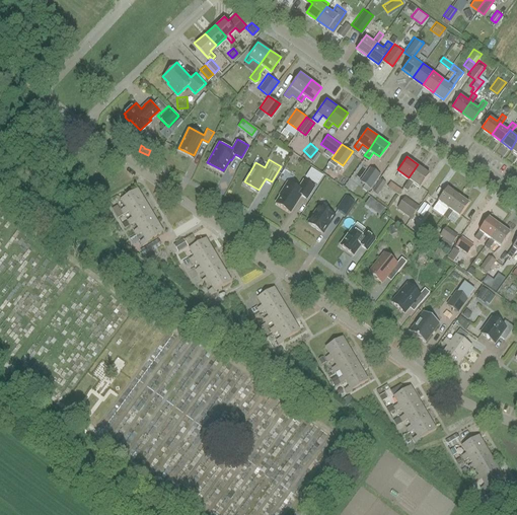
[(380,172),(369,164),(359,178),(370,187),(380,172)]
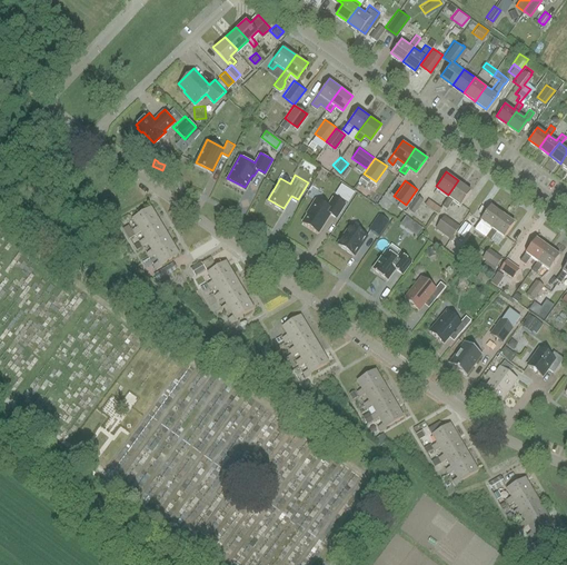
[(447,206),(453,198),(459,204),(470,189),(458,180),(448,195),(443,202),(447,206)]
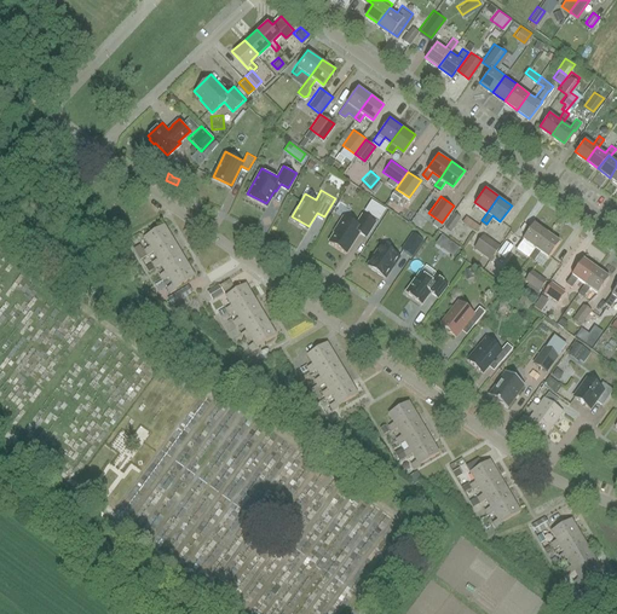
[(459,216),(459,215),(451,210),(451,212),(443,224),(449,229),(459,216)]
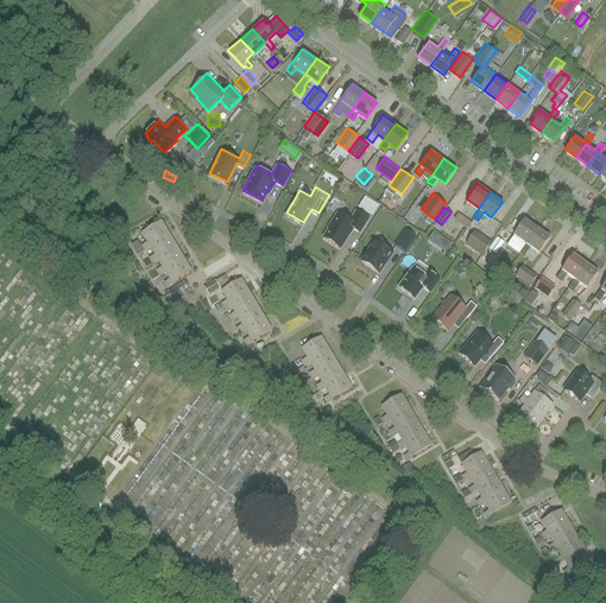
[(324,235),(340,246),(353,226),(360,230),(368,216),(357,209),(349,219),(338,210),(328,226),(330,227),(324,235)]
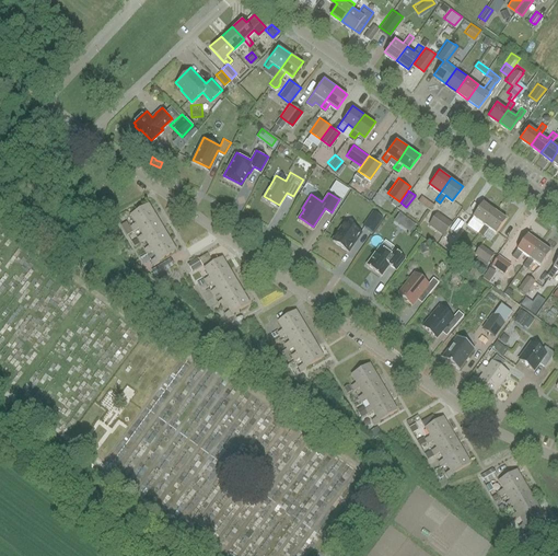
[(428,208),(431,203),(420,194),(417,198),(416,199),(428,208)]
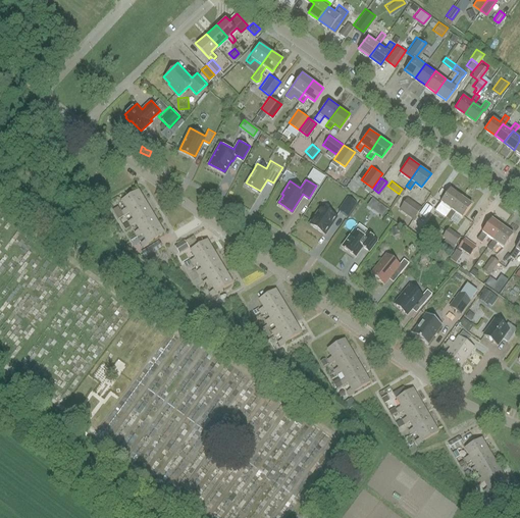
[(139,187),(121,197),(126,205),(121,208),(124,212),(128,209),(128,208),(145,198),(139,187)]
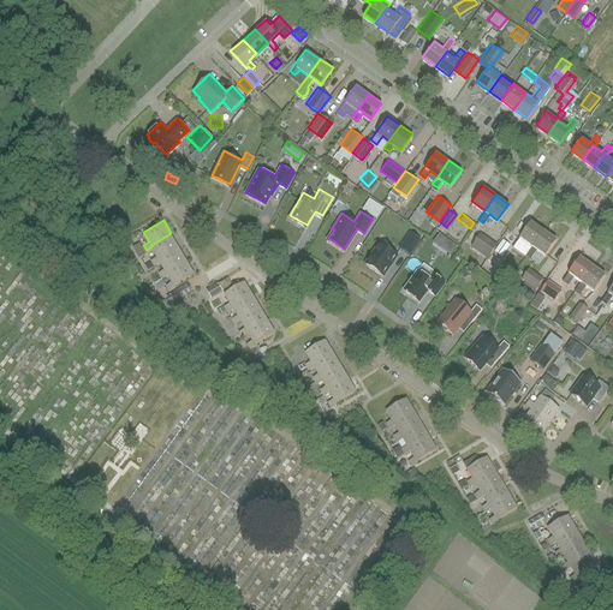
[(533,245),(543,229),(530,220),(519,235),(521,237),(517,240),(529,249),(533,245)]
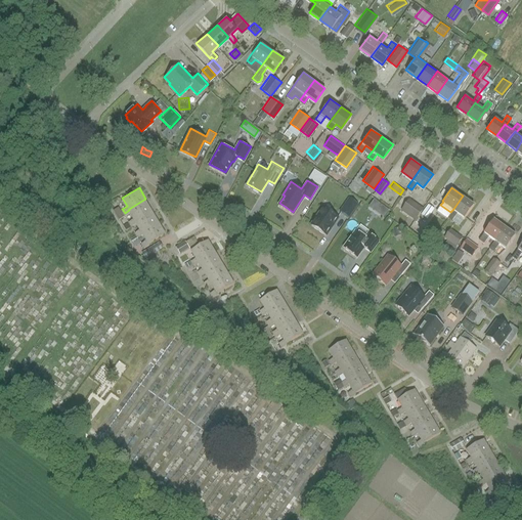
[(347,195),(337,209),(347,215),(356,202),(347,195)]
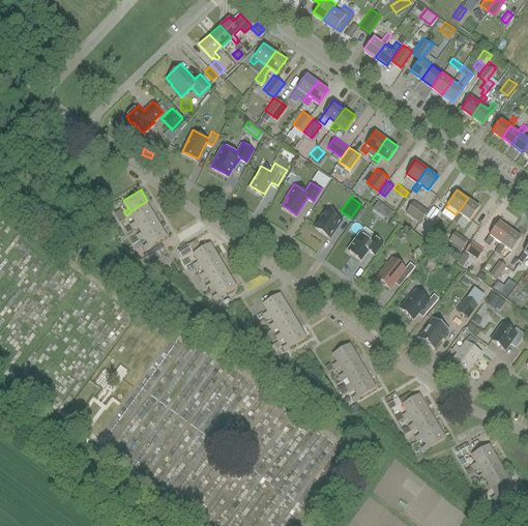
[(428,208),(413,198),(405,210),(419,221),(428,208)]
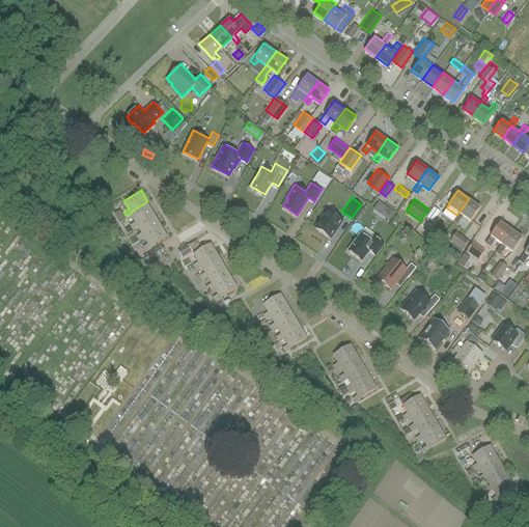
[(469,198),(460,212),(470,219),(480,205),(469,198)]
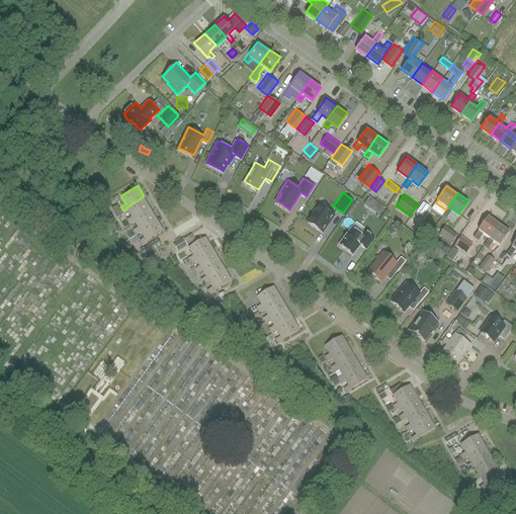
[(132,213),(126,217),(130,222),(135,219),(134,217),(150,206),(144,196),(127,206),(127,207),(132,213)]
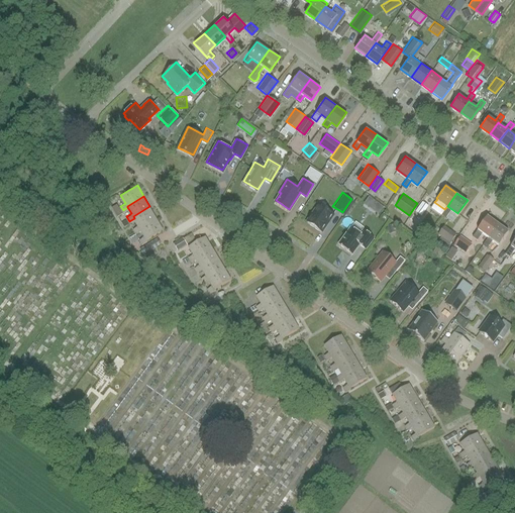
[(427,202),(422,199),(415,209),(420,212),(427,202)]
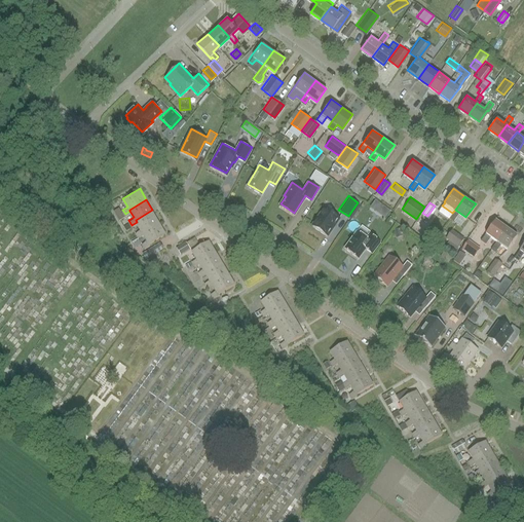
[(117,206),(111,209),(117,218),(122,215),(117,206)]
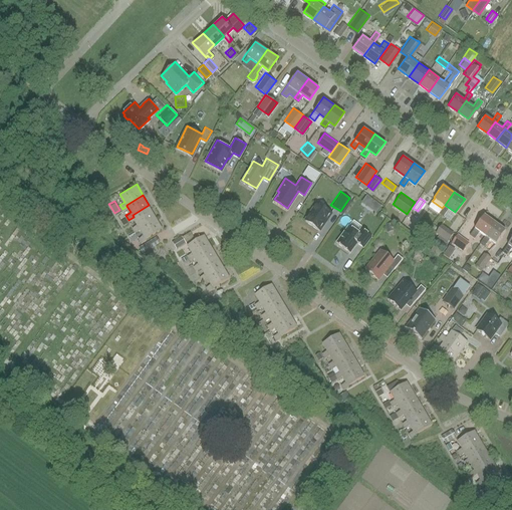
[(331,212),(317,202),(306,218),(319,228),(331,212)]
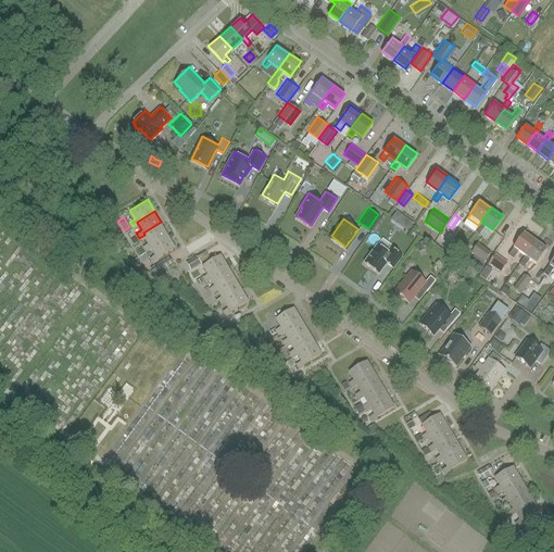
[(148,241),(143,245),(146,249),(151,246),(150,245),(168,234),(161,222),(143,233),(145,235),(148,241)]
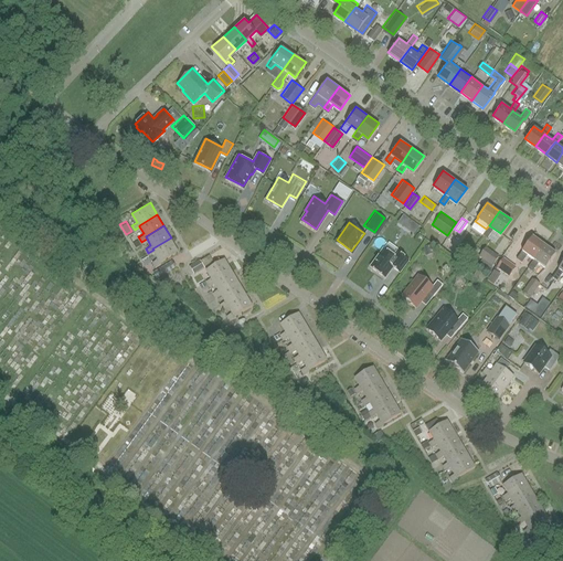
[(534,257),(544,244),(532,235),(517,256),(522,260),(527,253),(534,257)]
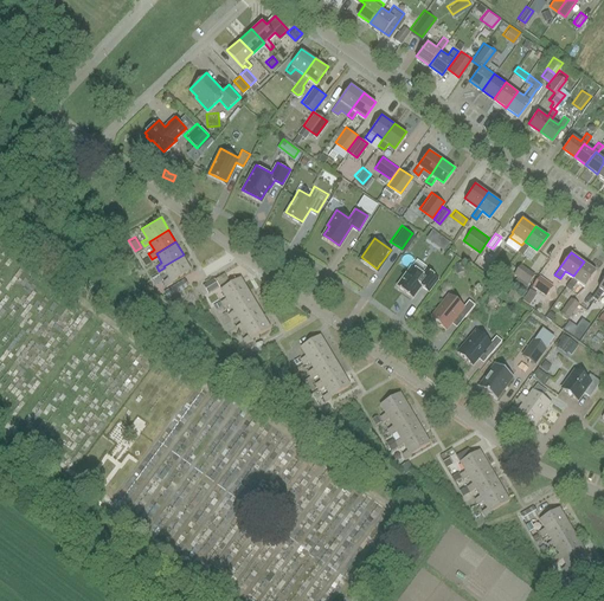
[(169,275),(164,278),(167,284),(173,280),(172,278),(191,267),(184,254),(164,266),(165,267),(169,275)]
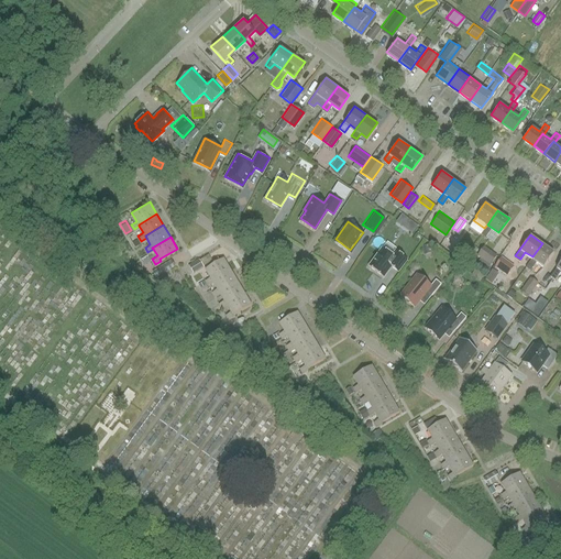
[(483,243),(476,253),(490,263),(497,253),(483,243)]
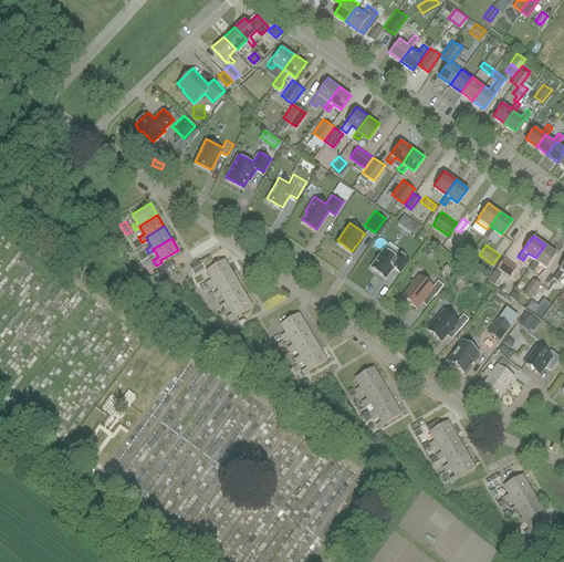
[(533,269),(540,261),(546,267),(556,252),(545,245),(535,258),(529,267),(533,269)]
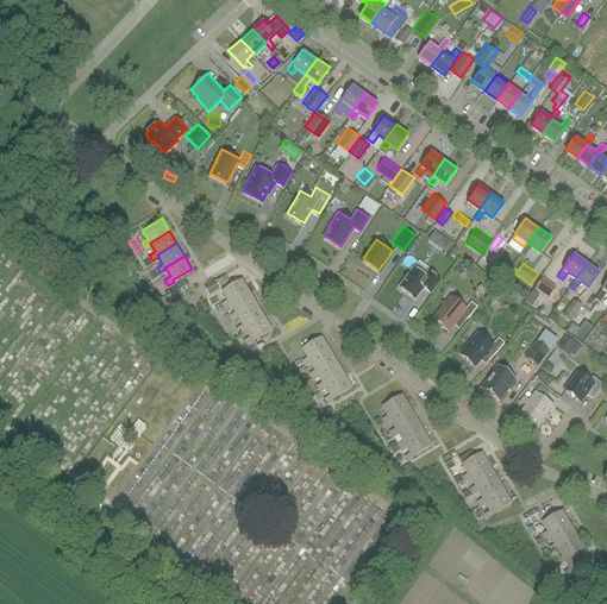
[(425,274),(414,266),(400,285),(415,296),(424,285),(431,290),(440,278),(429,269),(425,274)]
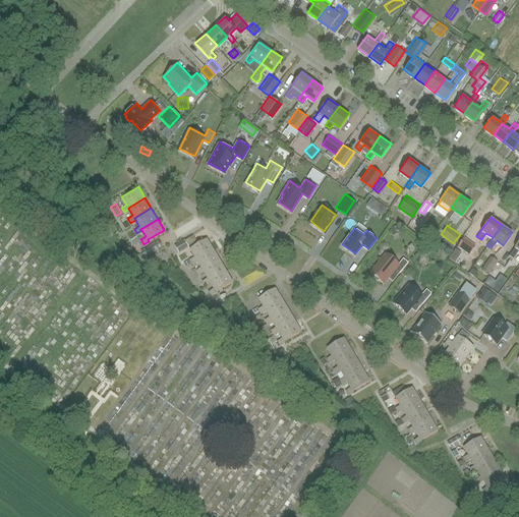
[(475,244),(463,235),(457,244),(469,252),(475,244)]
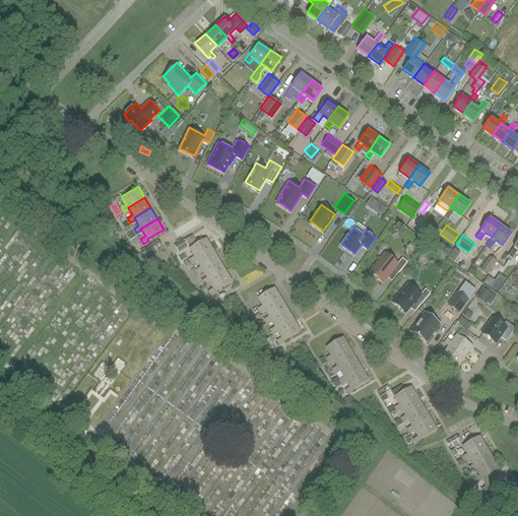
[(206,236),(190,246),(195,254),(190,257),(193,261),(197,258),(196,257),(213,247),(206,236)]
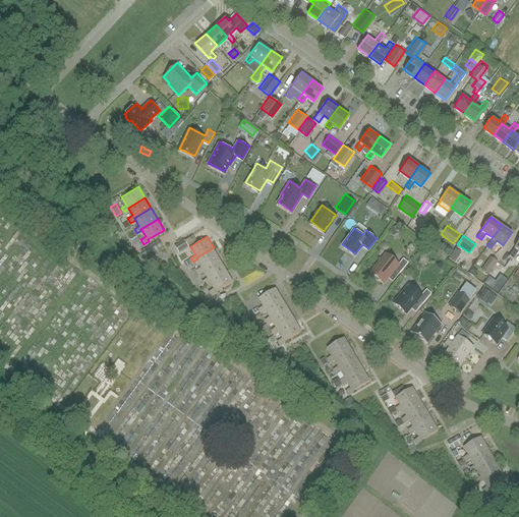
[(142,254),(161,243),(157,237),(139,248),(142,254)]
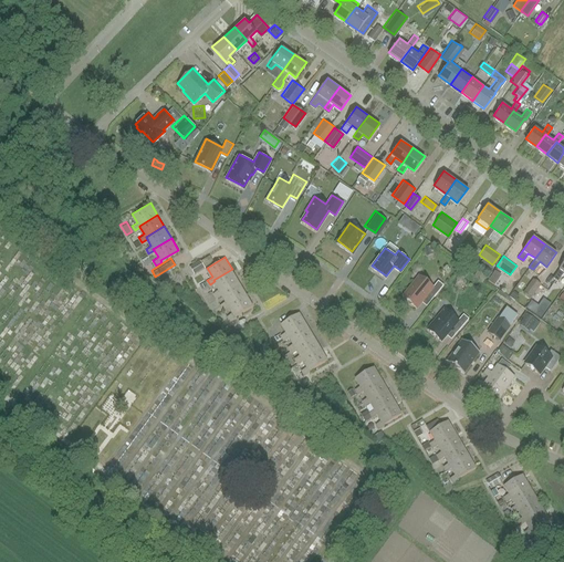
[(199,258),(189,263),(194,271),(204,266),(199,258)]
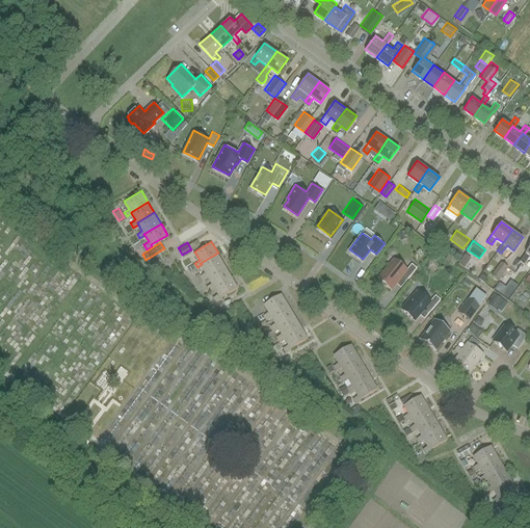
[(529,254),(529,243),(520,258),(525,261),(529,254)]
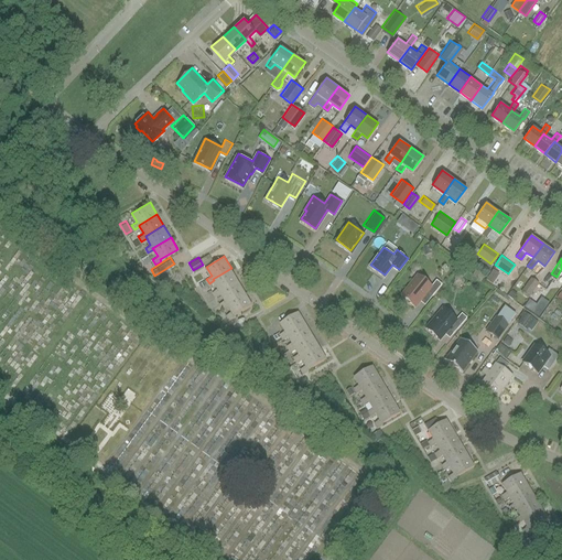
[(213,279),(214,280),(218,288),(213,290),(216,295),(222,292),(220,290),(238,279),(231,268),(213,279)]
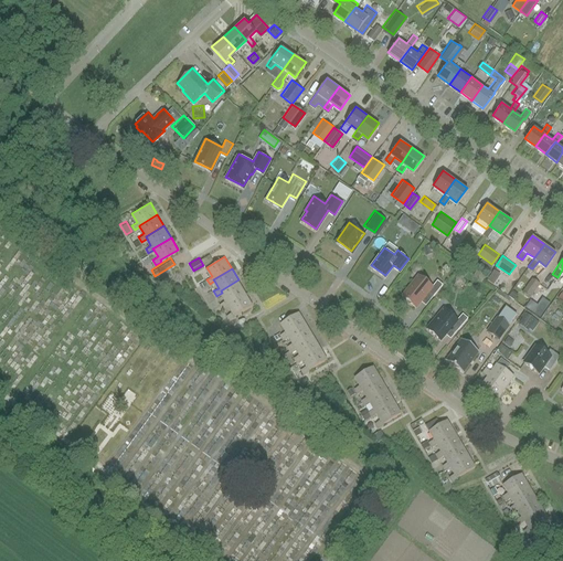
[(433,285),(418,273),(402,294),(416,305),(429,289),(435,293),(443,283),(437,278),(433,285)]
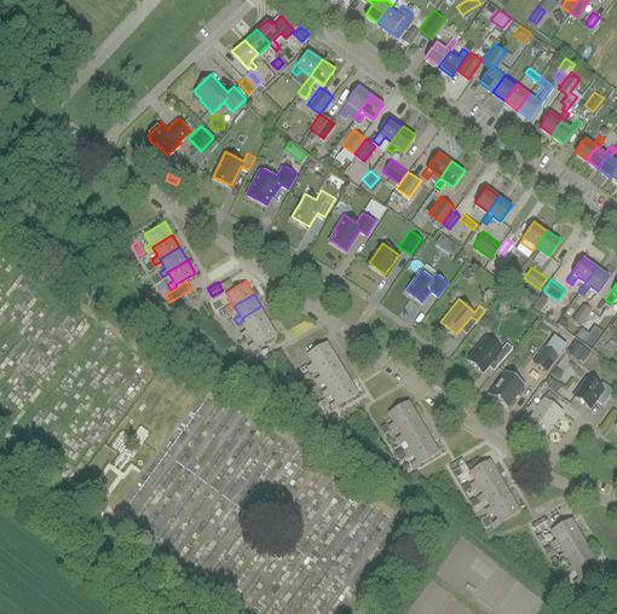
[(581,323),(592,308),(583,302),(572,317),(581,323)]
